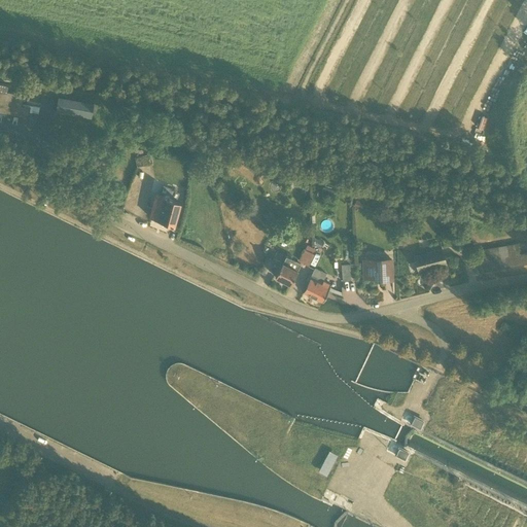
[(0,92),(0,105),(6,107),(4,116),(5,116),(5,113),(28,117),(30,106),(22,105),(23,96),(0,92)]
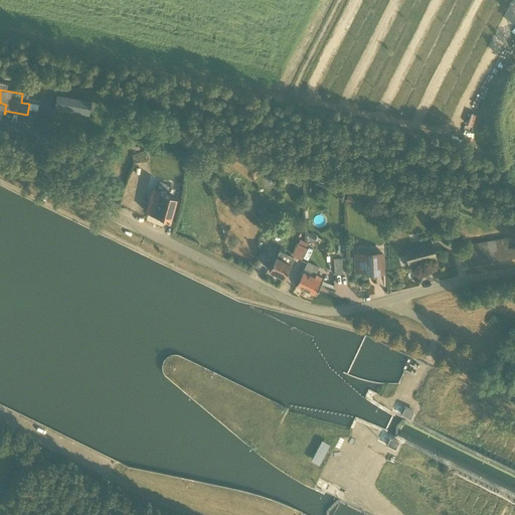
[(54,110),(90,116),(92,102),(56,96),(54,110)]
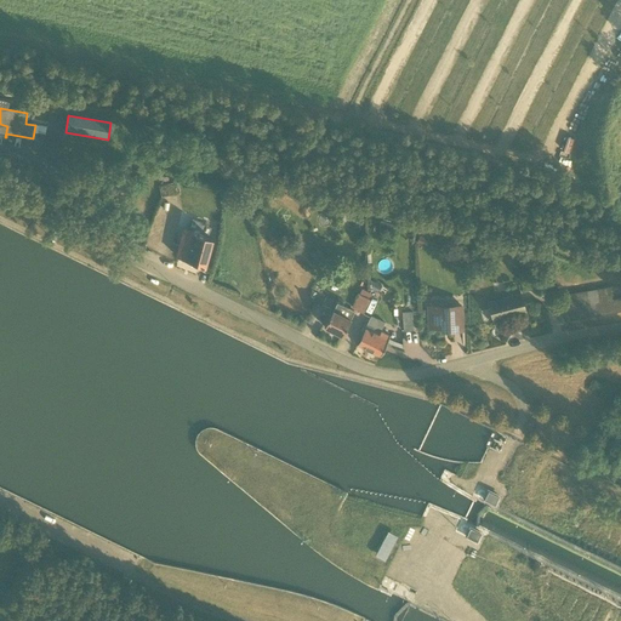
[(176,176),(158,180),(160,189),(158,189),(160,198),(180,192),(176,176)]
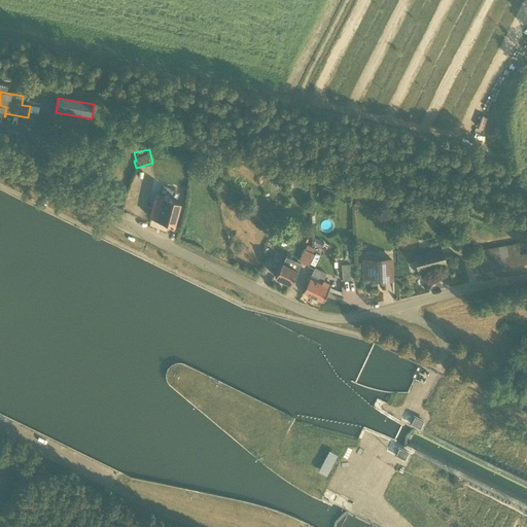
[(155,192),(150,217),(174,226),(180,202),(155,192)]
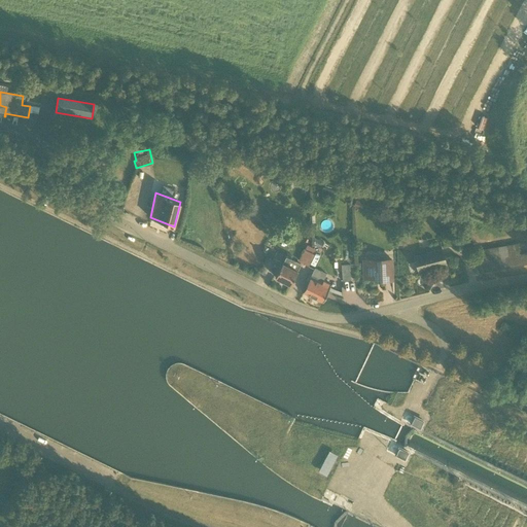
[(318,240),(315,238),(315,245),(316,245),(322,248),(324,242),(318,239),(318,240)]
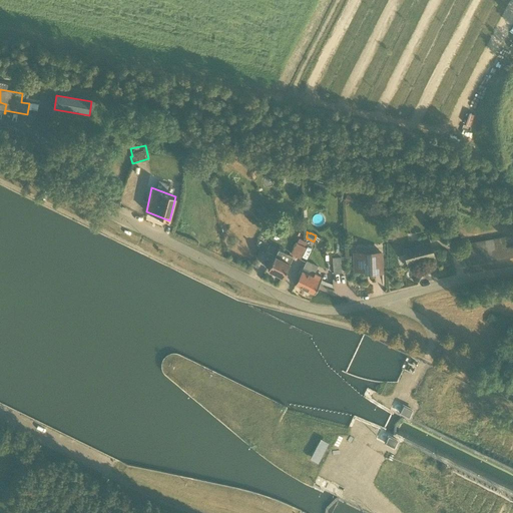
[(508,258),(506,246),(505,246),(503,237),(498,238),(502,259),(508,258)]
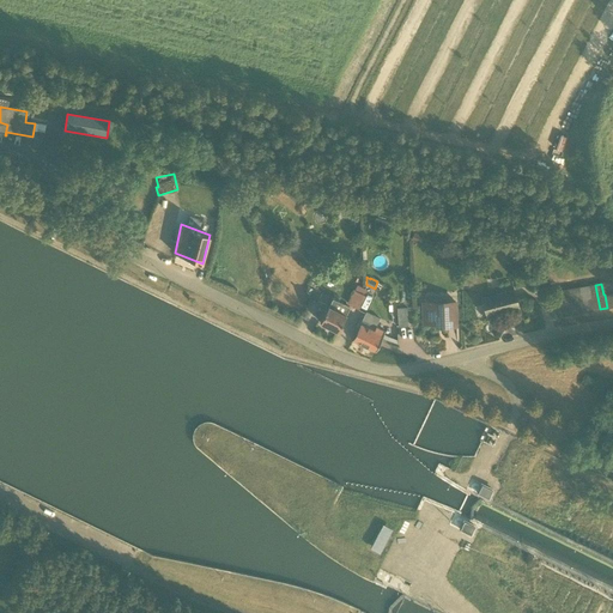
[(354,289),(354,290),(365,296),(368,291),(357,285),(356,285),(354,287),(354,289)]
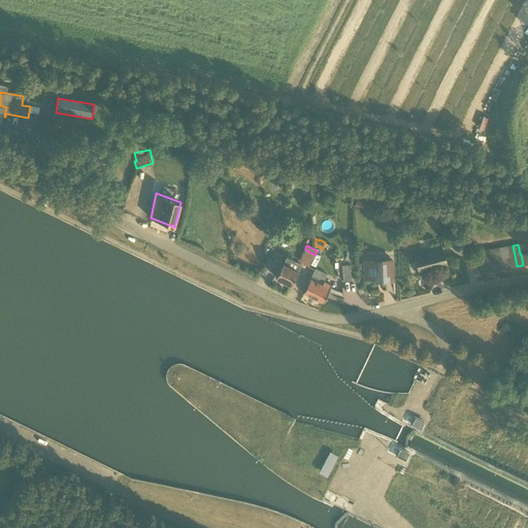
[(510,267),(517,266),(513,245),(506,246),(510,267)]
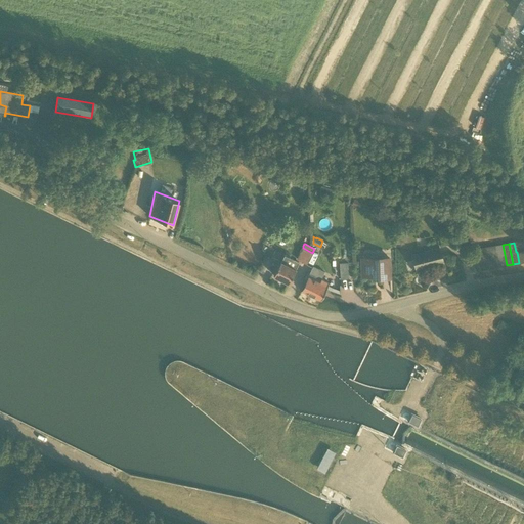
[(500,266),(507,265),(503,245),(497,246),(500,266)]
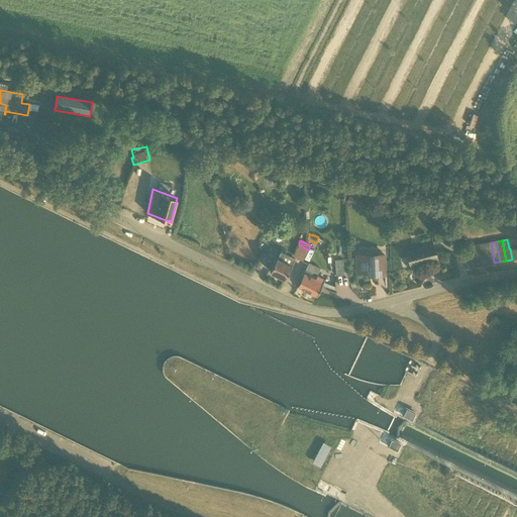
[(488,265),(494,263),(491,242),(485,243),(488,265)]
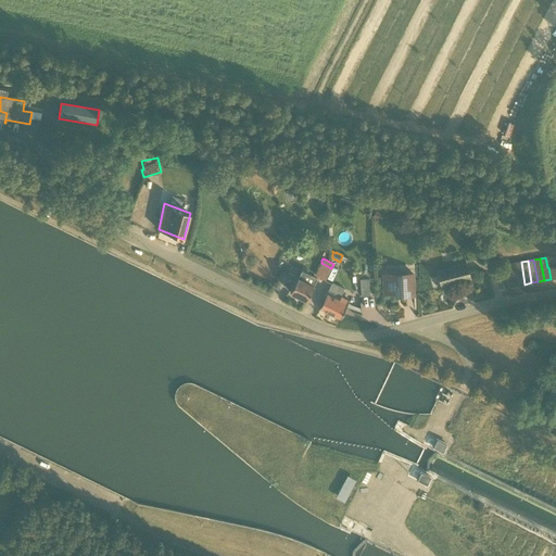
[(518,286),(525,285),(521,262),(515,263),(518,286)]
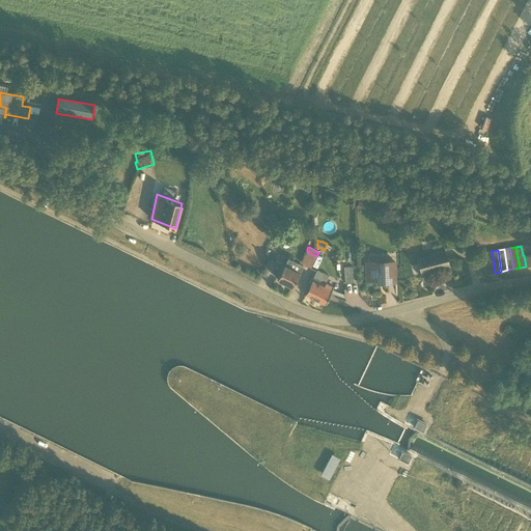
[(311,268),(316,256),(307,251),(301,262),(311,268)]
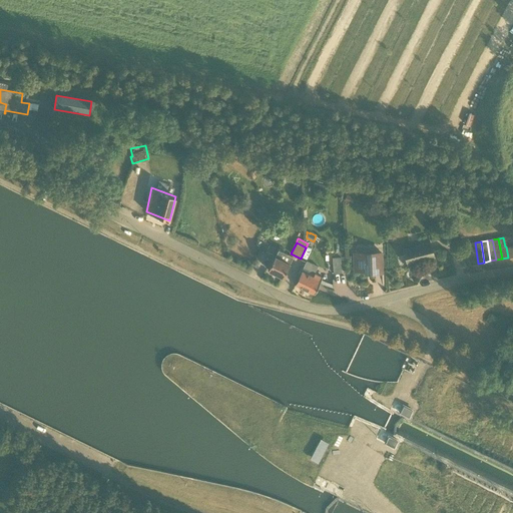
[(403,249),(408,266),(435,258),(431,242),(403,249)]
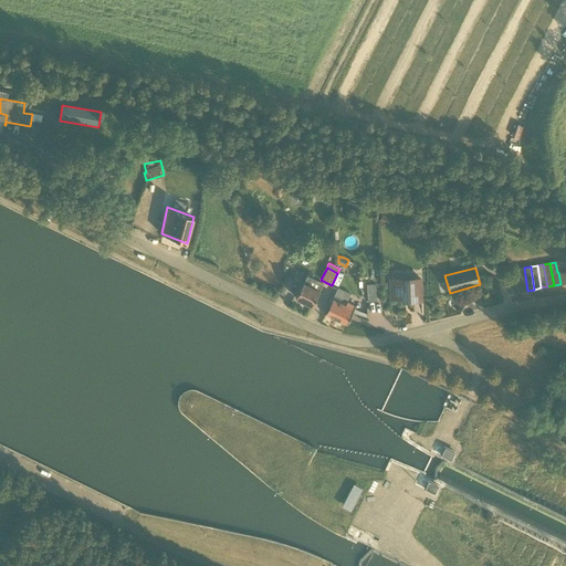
[(521,292),(527,291),(524,268),(517,269),(521,292)]
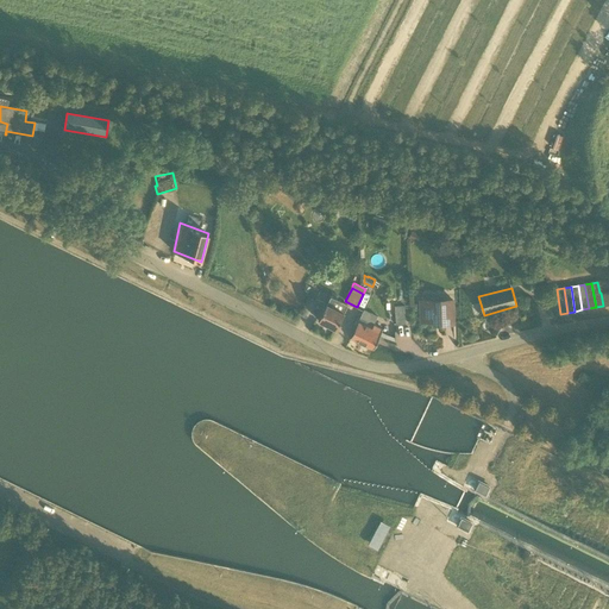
[(553,315),(560,314),(557,289),(550,290),(553,315)]
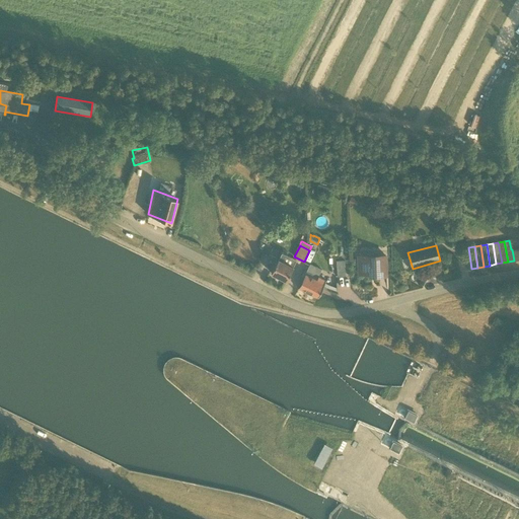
[(359,257),(359,274),(370,273),(370,276),(386,275),(386,255),(359,257)]
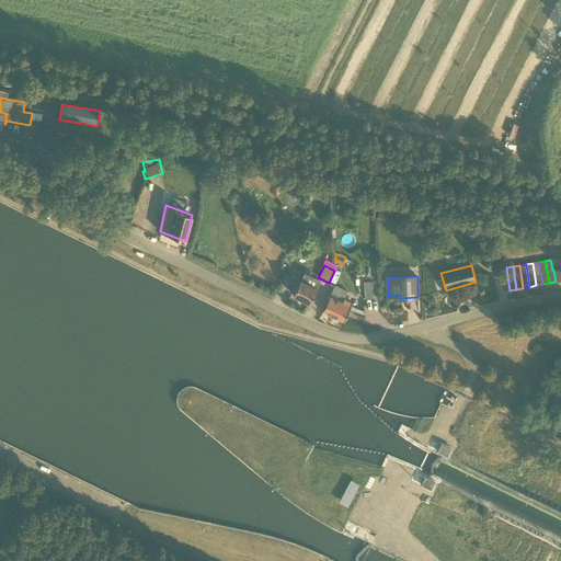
[(300,281),(293,295),(309,304),(316,288),(300,281)]
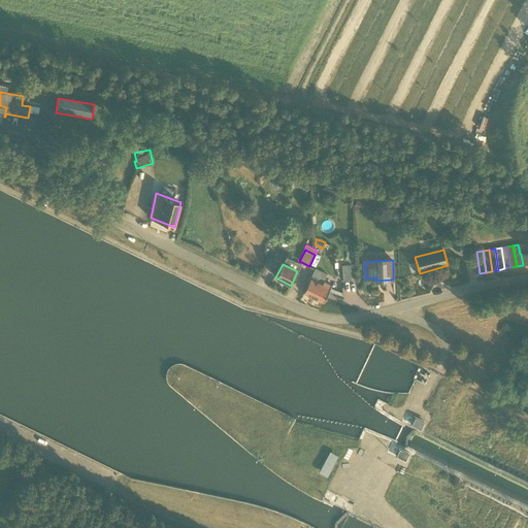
[(351,265),(341,265),(342,270),(343,281),(352,281),(351,270),(351,265)]
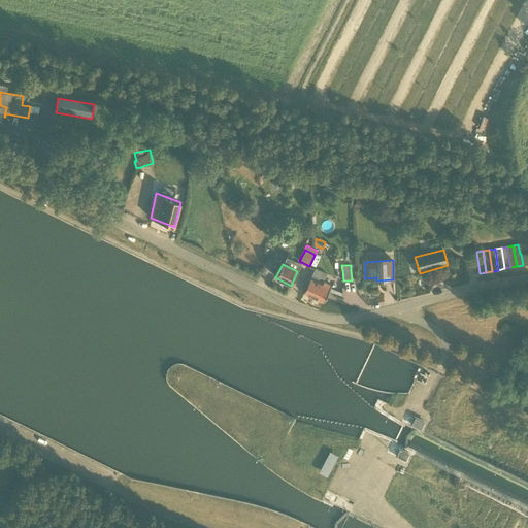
[(324,301),(325,299),(332,285),(324,281),(322,285),(310,279),(304,292),(324,301)]
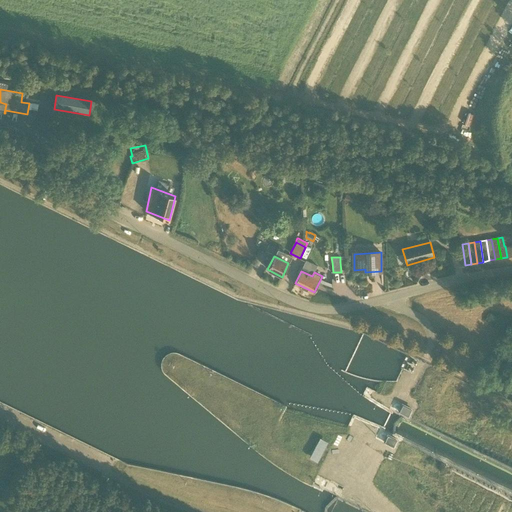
[(412,409),(404,405),(403,405),(399,412),(408,417),(412,409)]
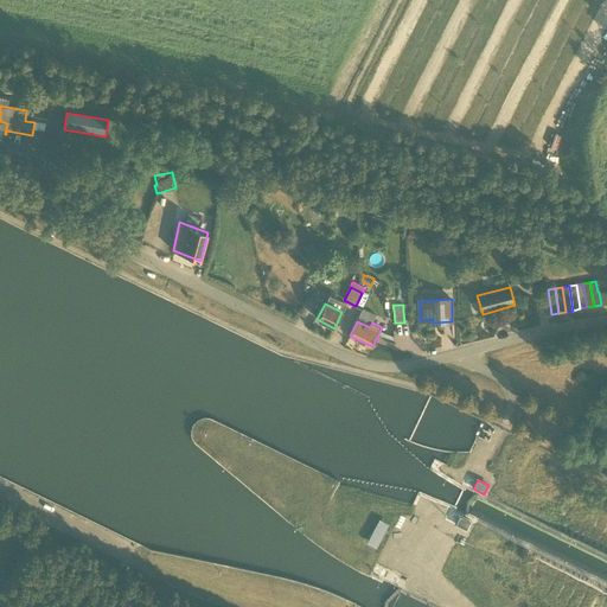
[(467,530),(470,524),(471,522),(460,516),(455,524),(467,530)]
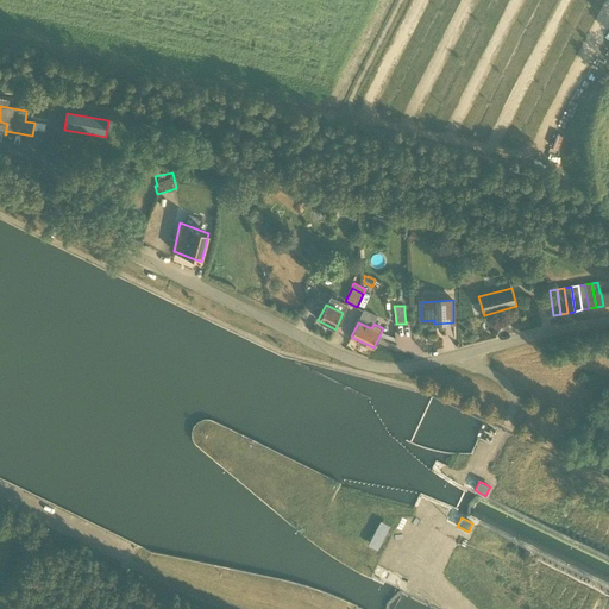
[(376,550),(387,526),(376,521),(365,545),(376,550)]
